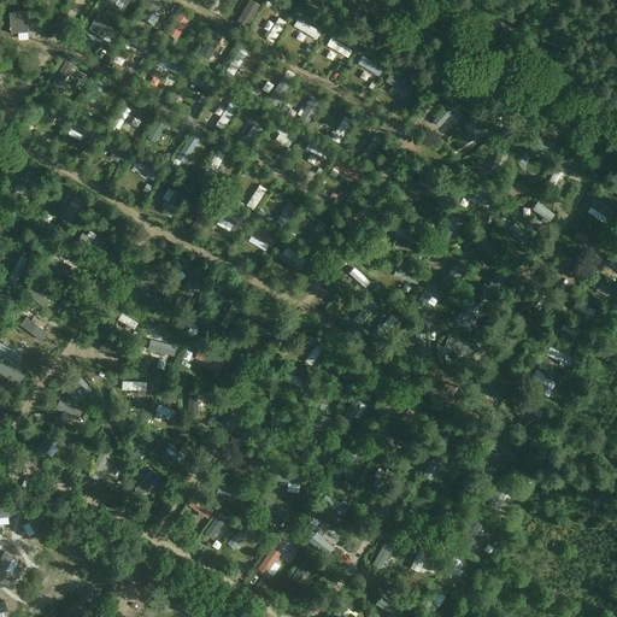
[(147,0),(139,15),(147,21),(159,0),(147,0)]
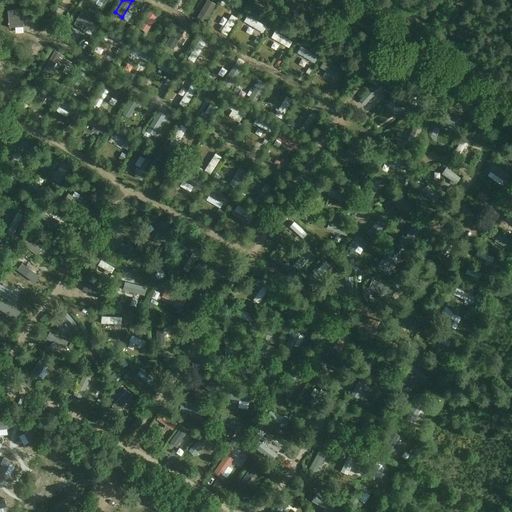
[(199,19),(205,23),(216,6),(209,2),(199,19)]
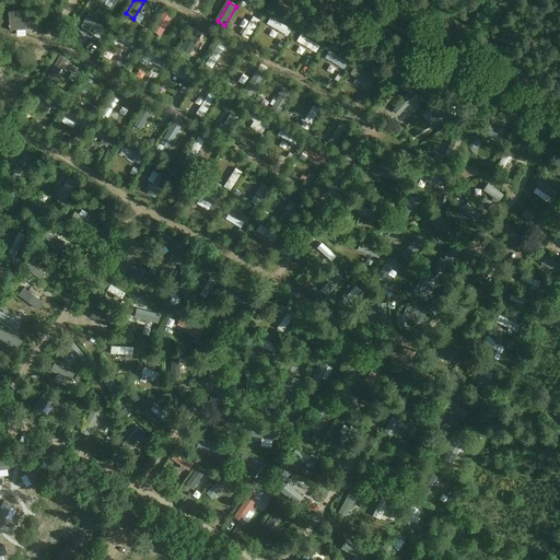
[(8,11),(10,32),(25,31),(24,10),(8,11)]
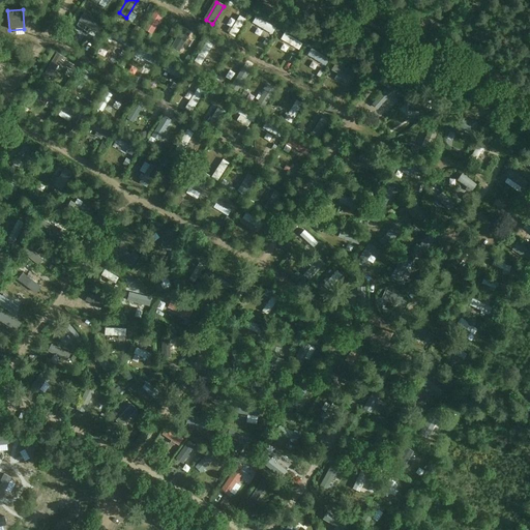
[(94,21),(82,11),(78,18),(91,26),(94,21)]
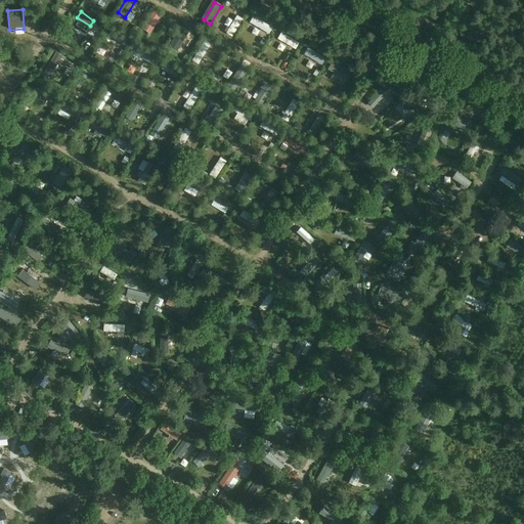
[(151,33),(162,15),(155,11),(144,29),(151,33)]
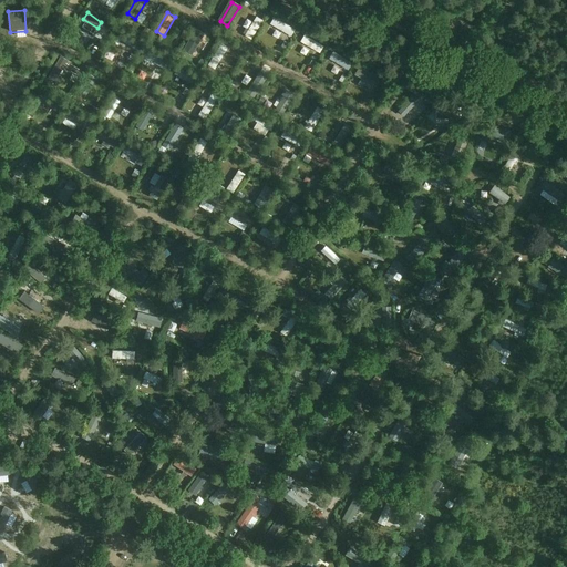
[(238,23),(244,27),(248,20),(243,16),(238,23)]
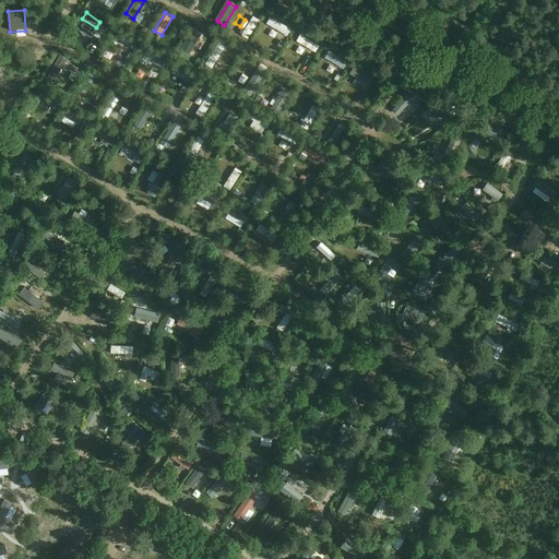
[(252,16),(245,30),(242,28),(239,34),(248,39),(259,21),(252,16)]
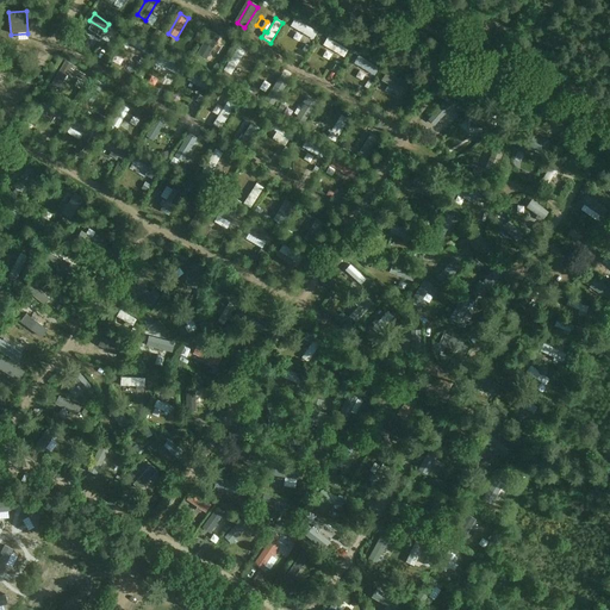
[(293,26),(313,38),(318,32),(297,19),(293,26)]
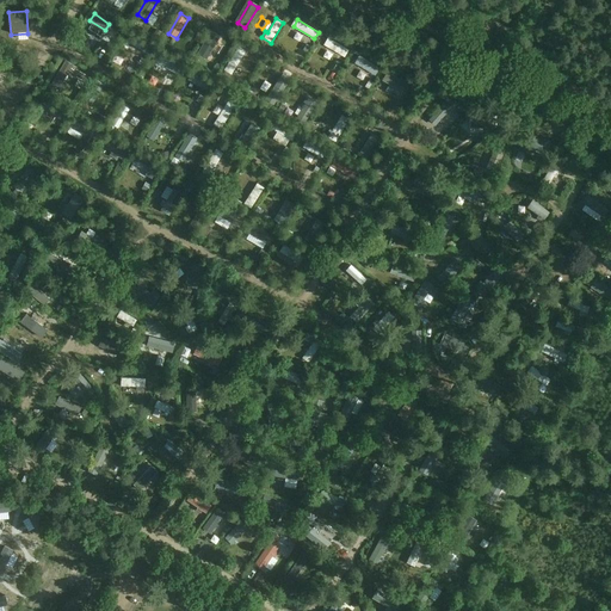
[(215,32),(214,32),(211,31),(198,54),(207,60),(221,37),(218,36),(218,35),(217,35),(217,34),(216,34),(215,34),(215,32)]
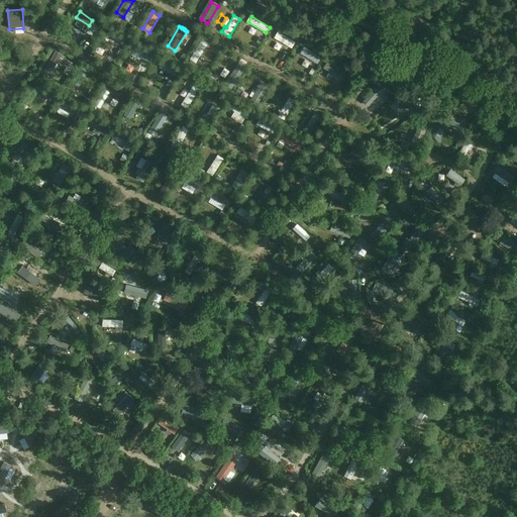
[(109,28),(106,33),(116,39),(120,34),(109,28)]
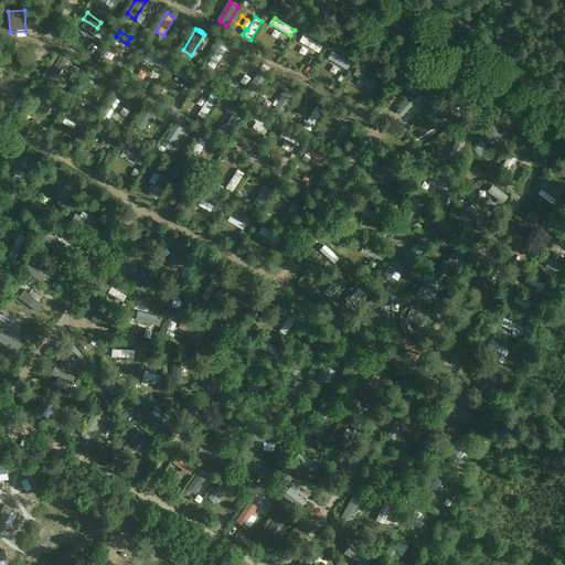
[(85,44),(89,38),(83,33),(78,40),(85,44)]
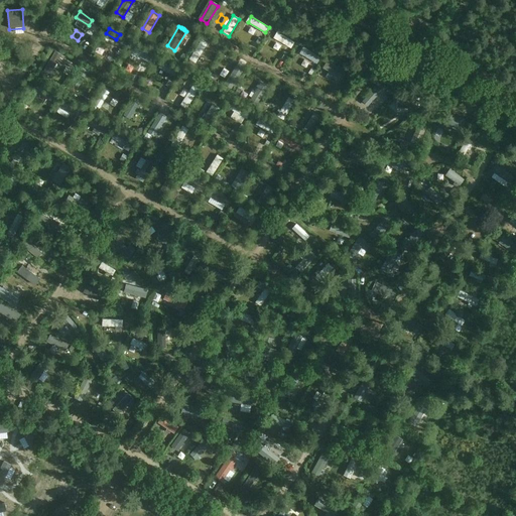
[(274,37),(291,47),(294,42),(277,32),(274,37)]
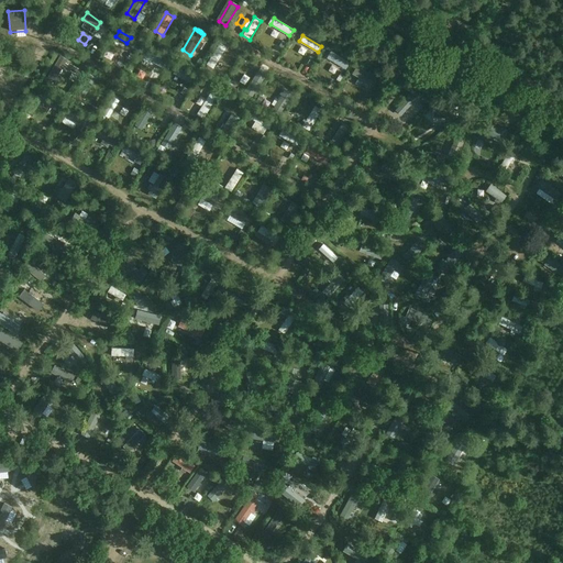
[(208,59),(214,64),(225,46),(219,42),(208,59)]
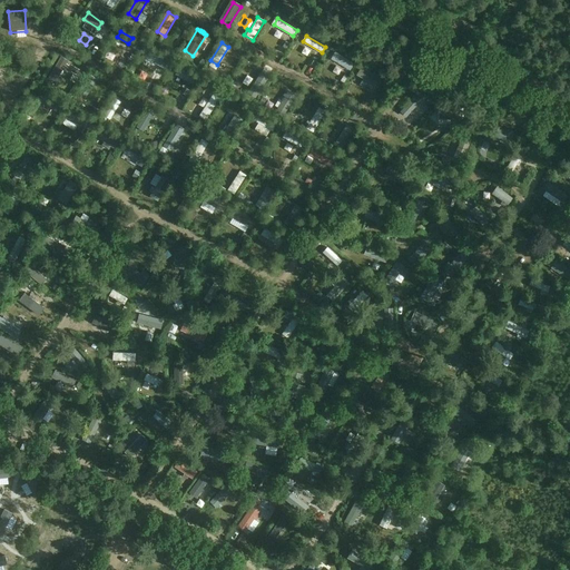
[(300,52),(306,56),(311,50),(304,46),(300,52)]
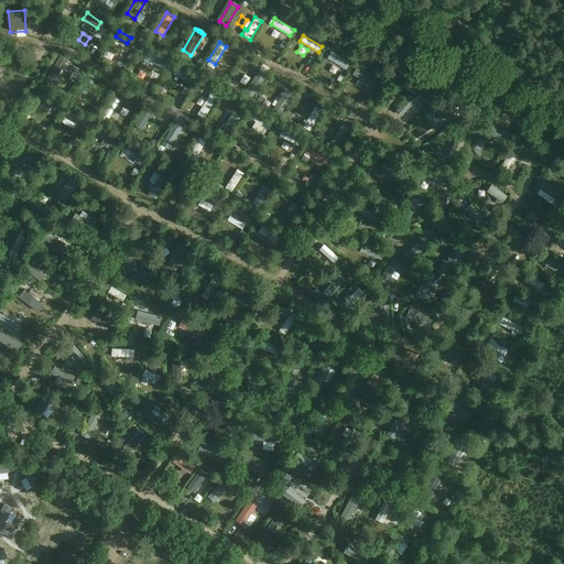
[(148,47),(142,55),(158,64),(162,56),(148,47)]
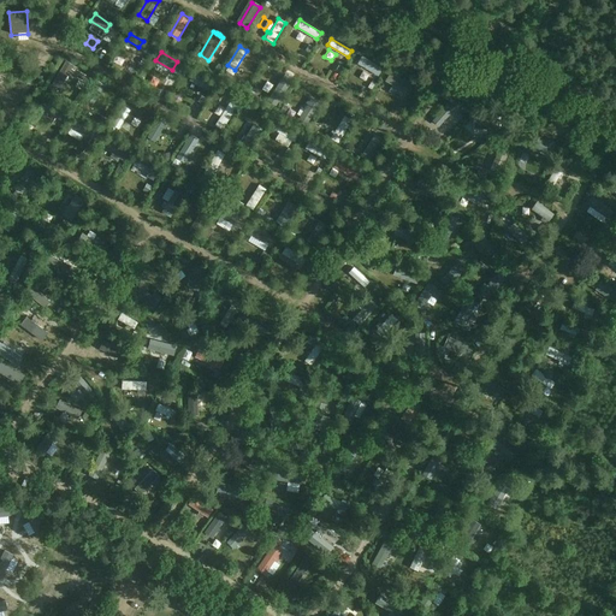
[(359,63),(379,75),(383,69),(362,57),(359,63)]
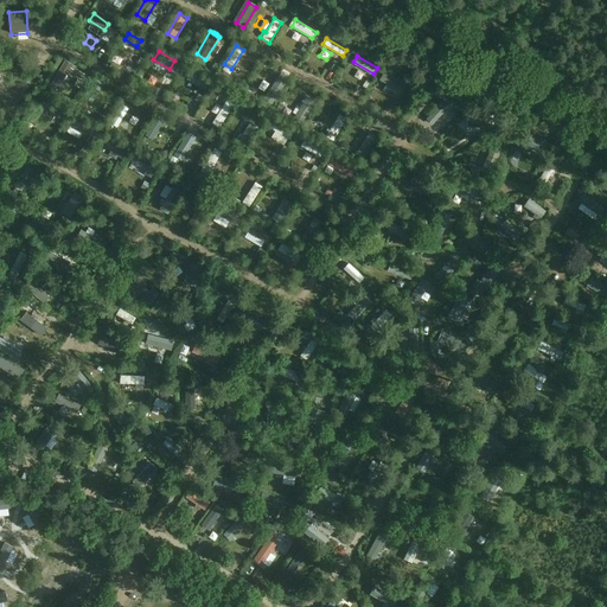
[(64,57),(50,81),(59,87),(74,63),(64,57)]
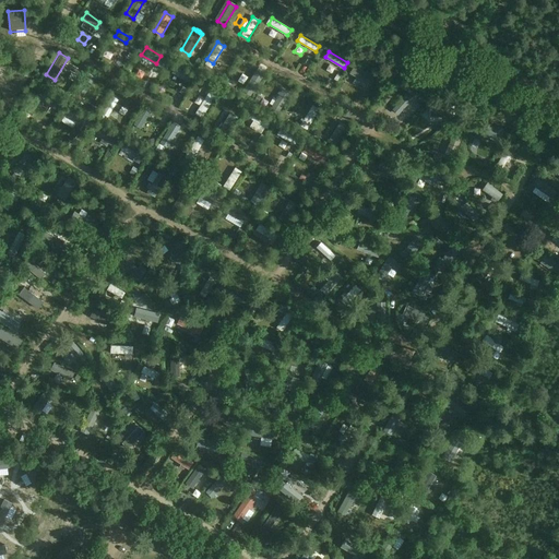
[(198,70),(203,61),(199,58),(193,67),(198,70)]
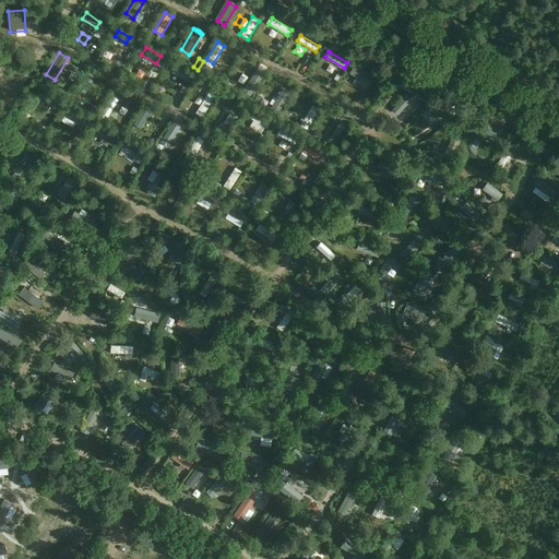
[(174,63),(170,69),(188,80),(191,74),(174,63)]
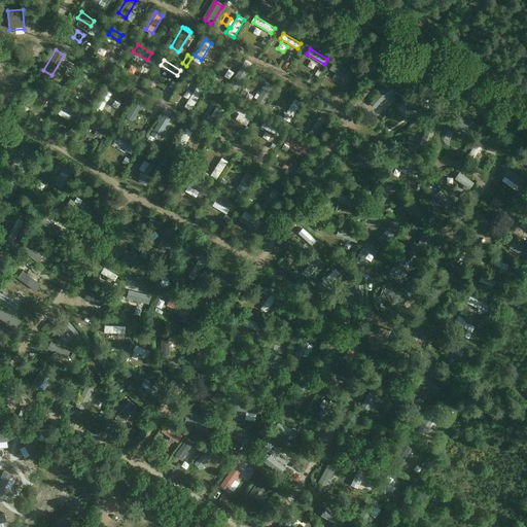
[(353,74),(335,63),(330,69),(350,80),(353,74)]
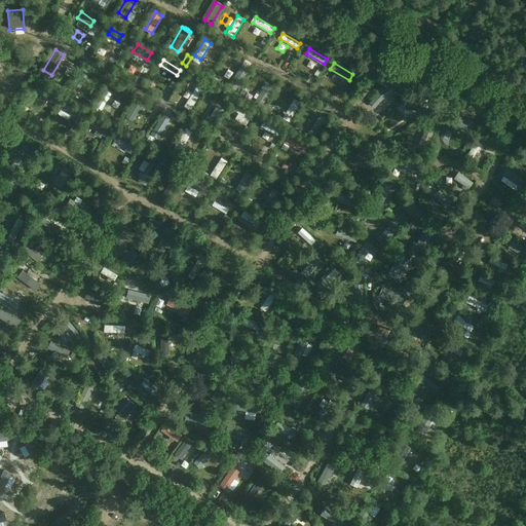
[(81,67),(73,83),(80,87),(89,71),(81,67)]
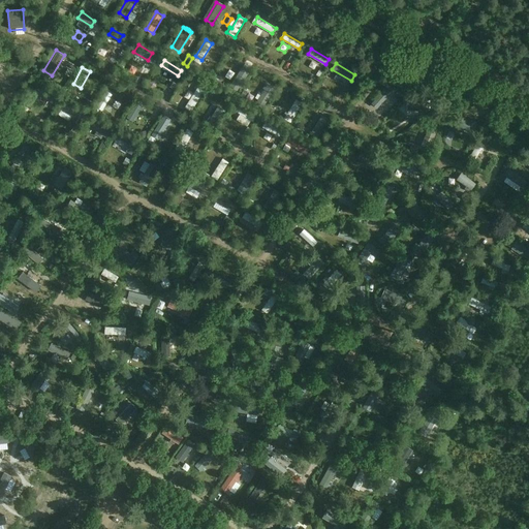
[(241,67),(231,83),(238,86),(247,70),(241,67)]
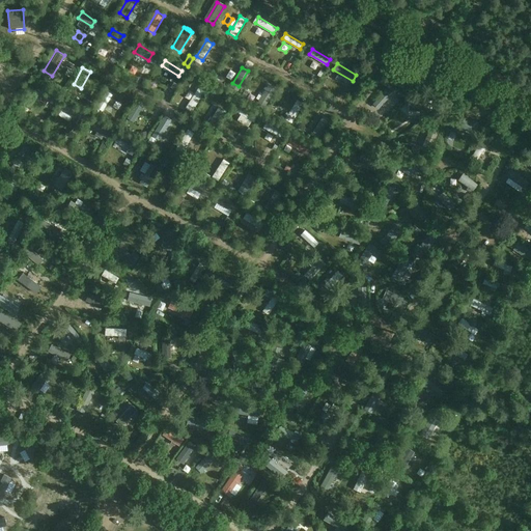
[(226,77),(232,81),(236,75),(231,71),(226,77)]
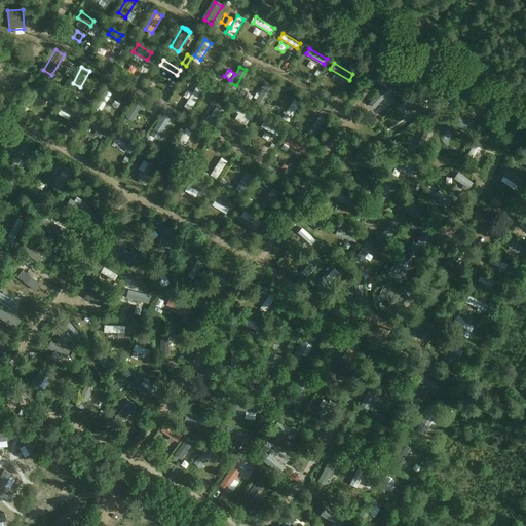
[(329,79),(332,73),(326,70),(323,76),(329,79)]
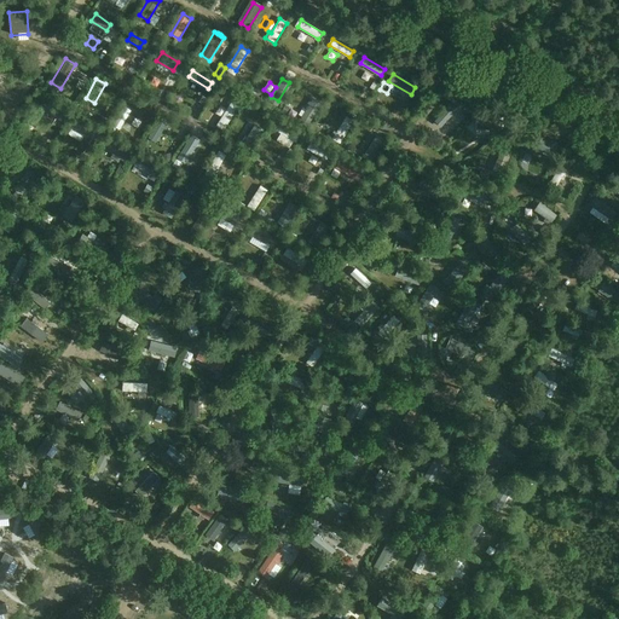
[(215,122),(224,127),(238,105),(230,99),(215,122)]
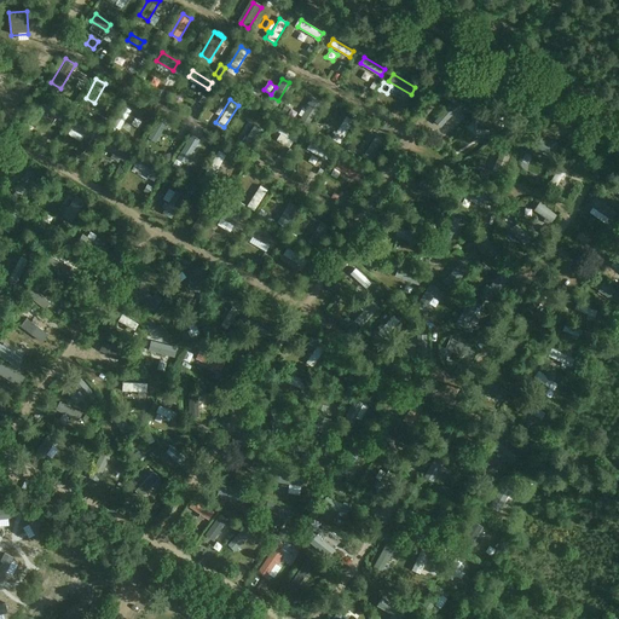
[(434,117),(441,123),(456,108),(449,102),(434,117)]
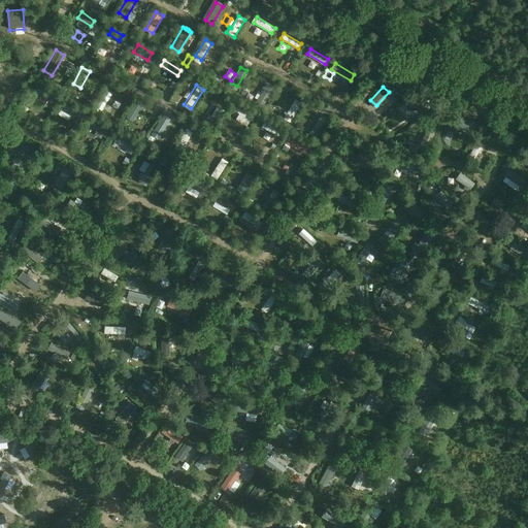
[(38,100),(39,98),(50,101),(52,94),(35,89),(32,98),(38,100)]
